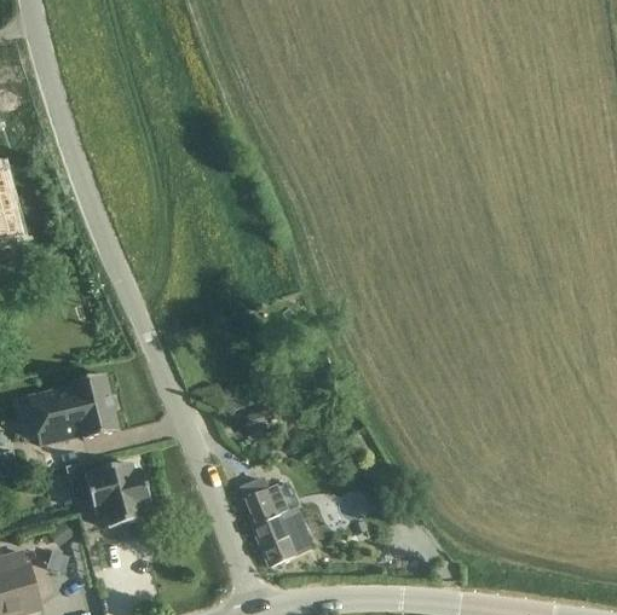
[(85,439),(120,430),(107,373),(71,382),(73,386),(30,396),(42,445),(84,434),(85,439)]
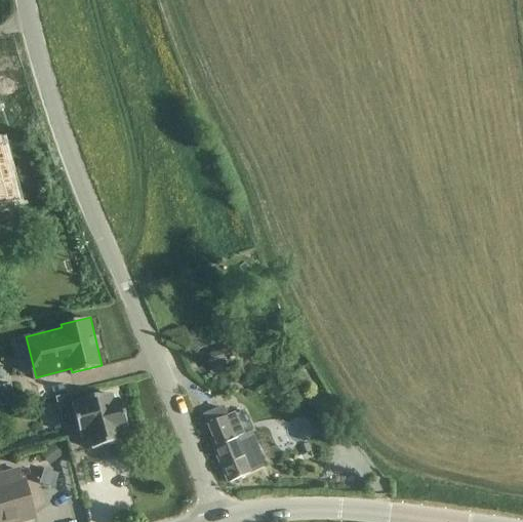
[(224,352),(209,356),(213,373),(229,370),(224,352)]
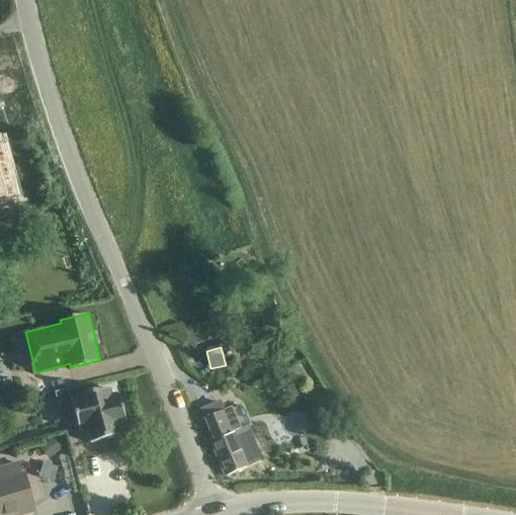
[(0,395),(1,400),(17,396),(12,376),(0,378),(0,395)]
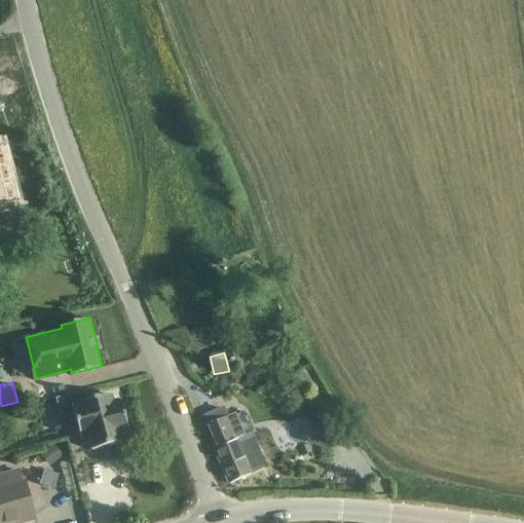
[(131,430),(122,398),(115,400),(113,393),(81,401),(81,402),(74,404),(82,436),(90,434),(94,448),(125,439),(123,432),(131,430)]
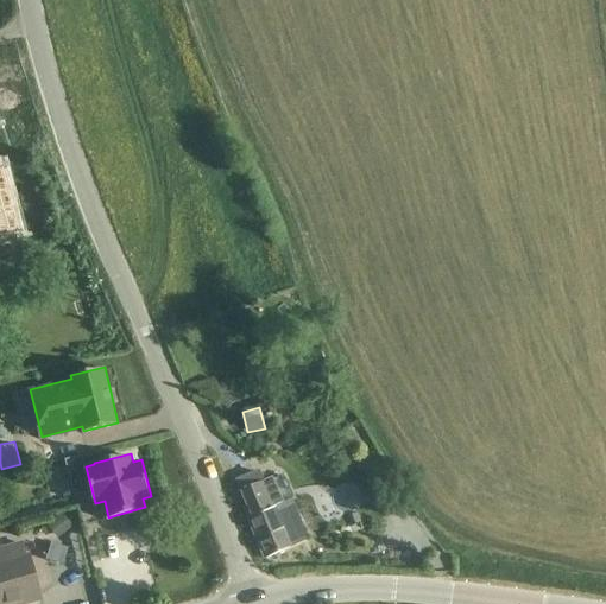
[(8,470),(0,471),(0,483),(11,482),(8,470)]
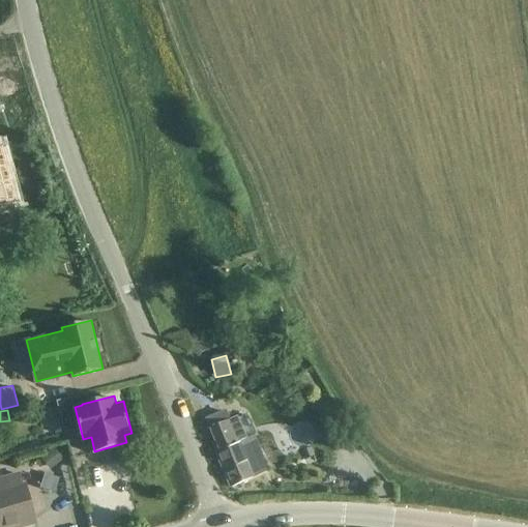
[(233,426),(231,419),(227,410),(208,417),(221,447),(216,449),(231,485),(254,474),(253,473),(269,466),(256,433),(246,437),(240,422),(233,426)]
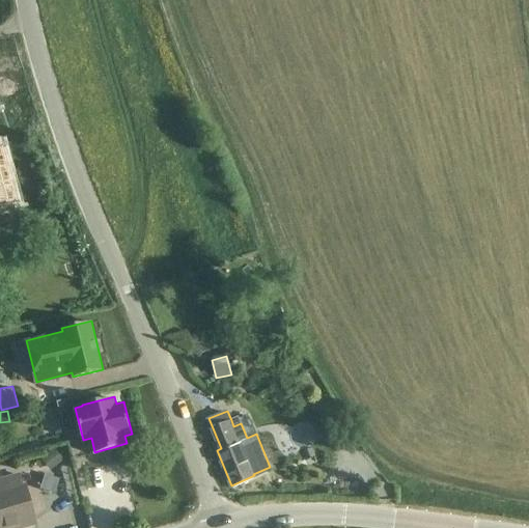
[(58,463),(64,459),(55,446),(49,451),(58,463)]
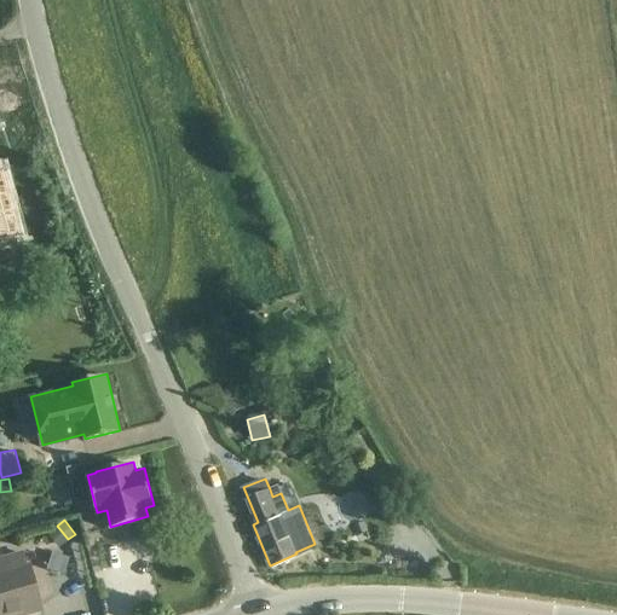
[(0,614),(9,614),(41,607),(30,563),(27,563),(23,550),(0,556),(0,614)]
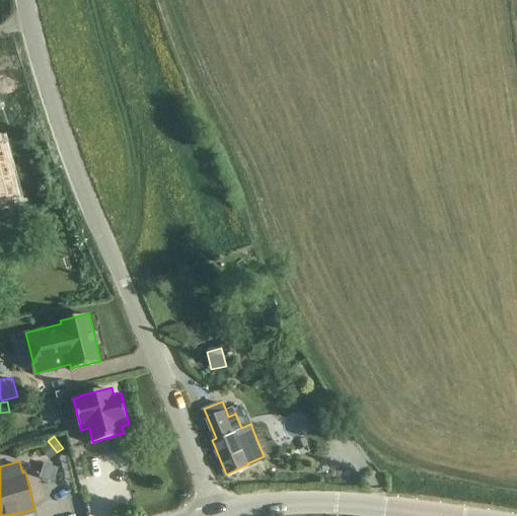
[(46,462),(41,475),(55,481),(59,466),(46,462)]
